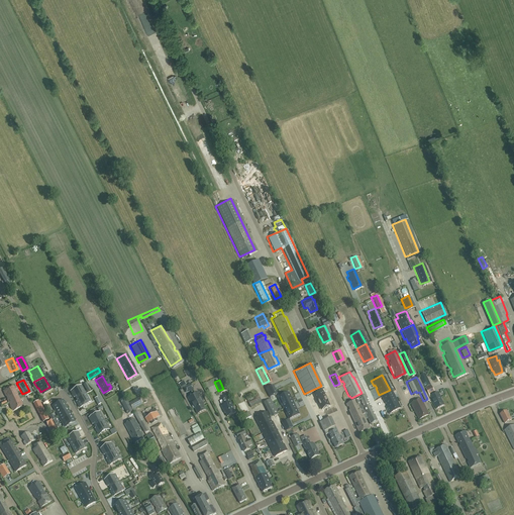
[(189,382),(184,385),(181,386),(184,391),(191,387),(189,382)]
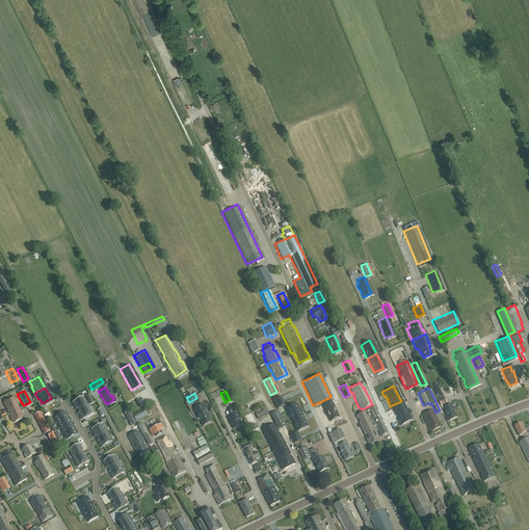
[(440,406),(446,419),(454,416),(452,412),(451,411),(450,408),(451,408),(449,404),(448,402),(445,403),(441,394),(434,397),(440,406)]
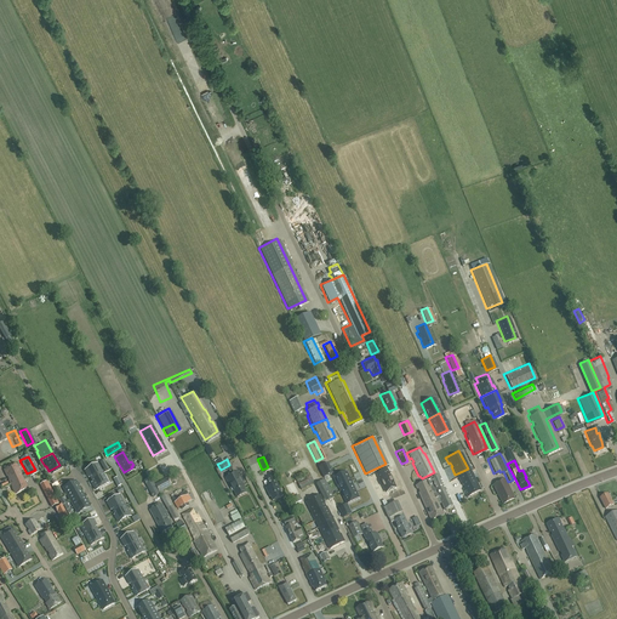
[(86,475),(89,477),(100,471),(93,461),(81,469),(85,476),(86,475)]
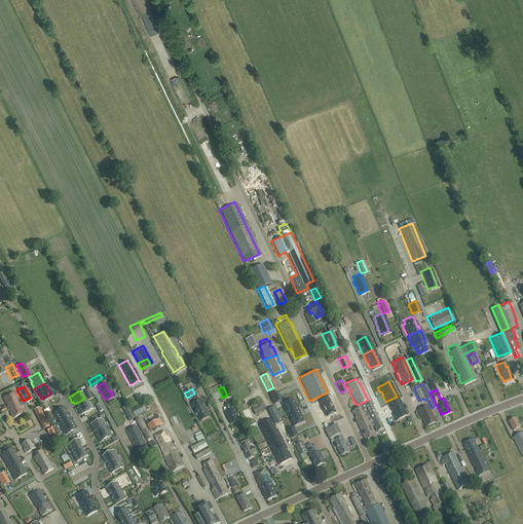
[(275,390),(267,394),(271,402),(279,399),(275,390)]
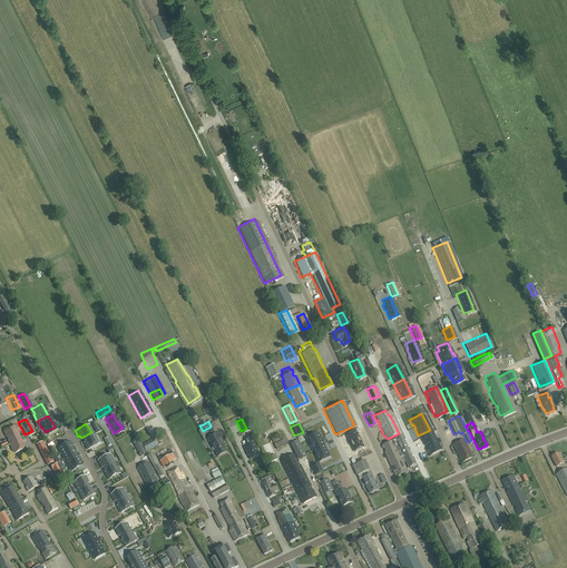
[(7,442),(18,438),(11,424),(0,429),(3,434),(5,434),(6,438),(5,439),(7,442)]
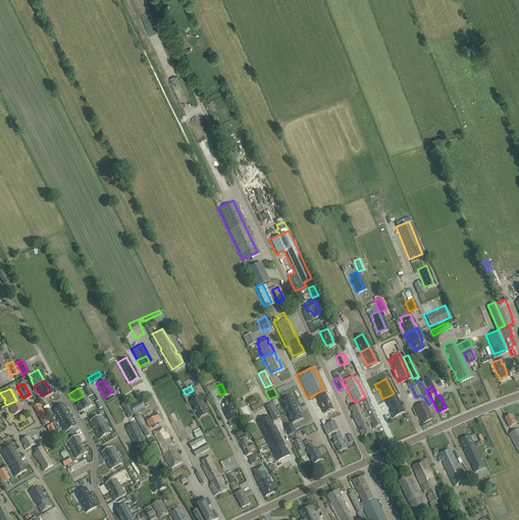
[(315,396),(322,411),(330,407),(328,402),(329,402),(327,399),(324,392),(315,396)]
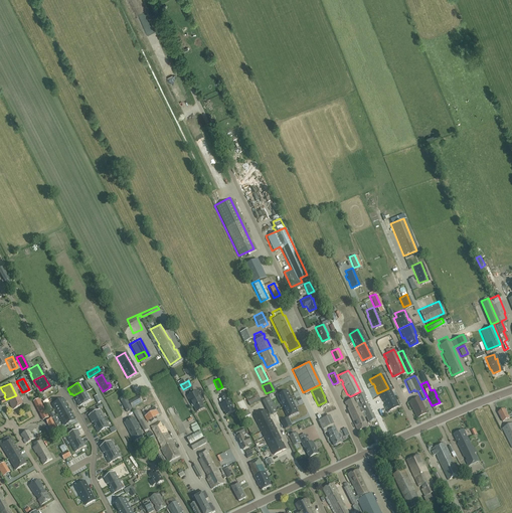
[(251,387),(241,392),(247,404),(258,399),(251,387)]
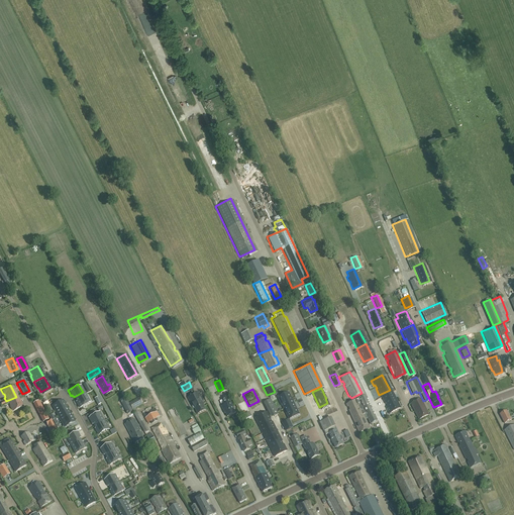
[(387,412),(398,406),(390,390),(379,395),(383,402),(384,402),(385,404),(383,405),(387,412)]
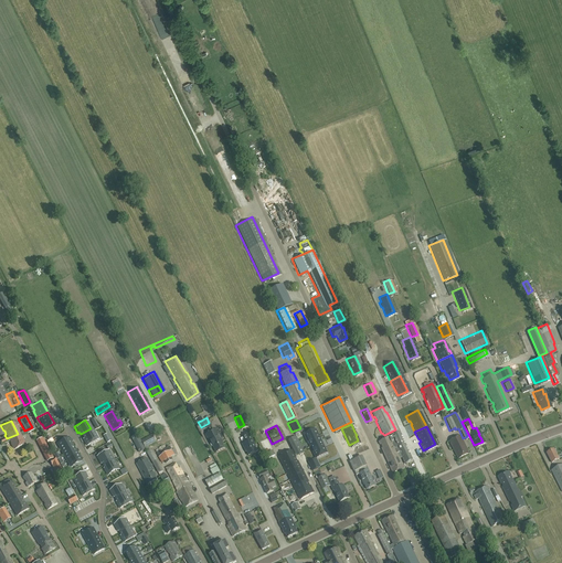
[(219,438),(212,427),(202,433),(205,438),(207,437),(209,441),(208,441),(208,442),(209,444),(210,444),(213,450),(221,446),(218,438),(219,438)]
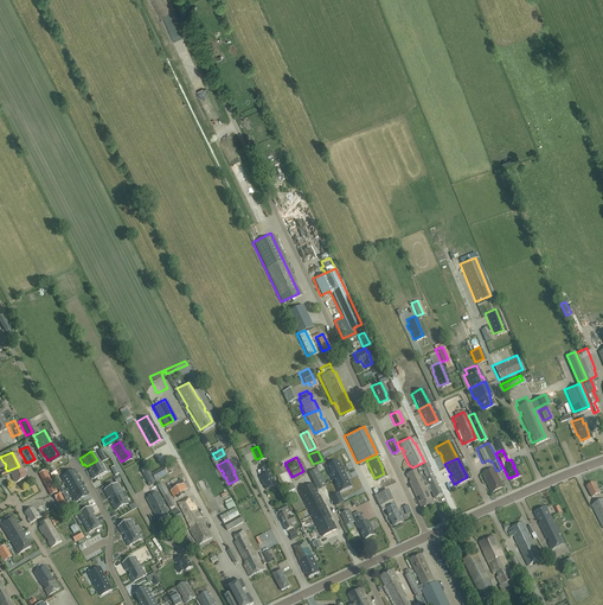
[(332,459),(322,464),(327,475),(328,475),(328,476),(340,470),(335,459),(332,460),(332,459)]
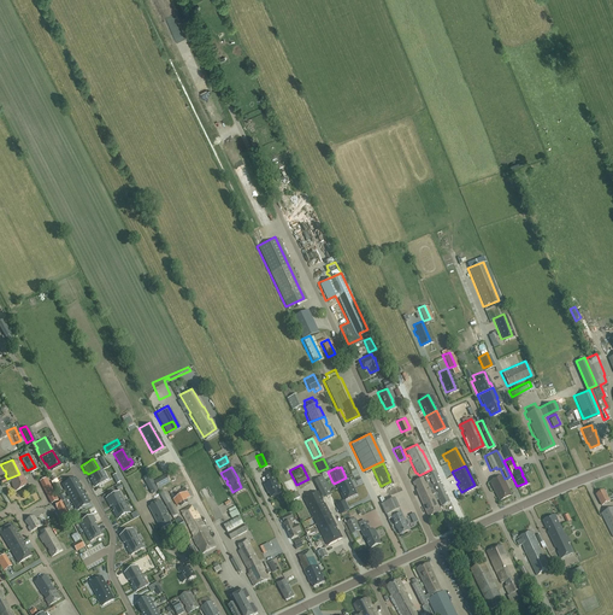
[(88,478),(92,485),(104,479),(99,468),(88,474),(89,476),(88,478)]
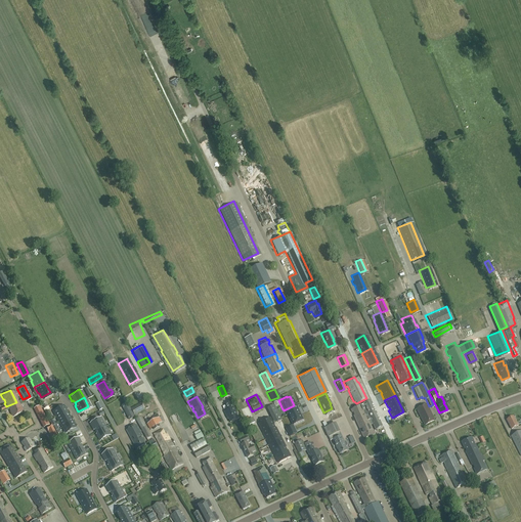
[(380,425),(368,398),(357,403),(348,407),(349,410),(350,410),(352,414),(351,414),(361,437),(372,432),(365,418),(367,417),(373,428),(380,425)]
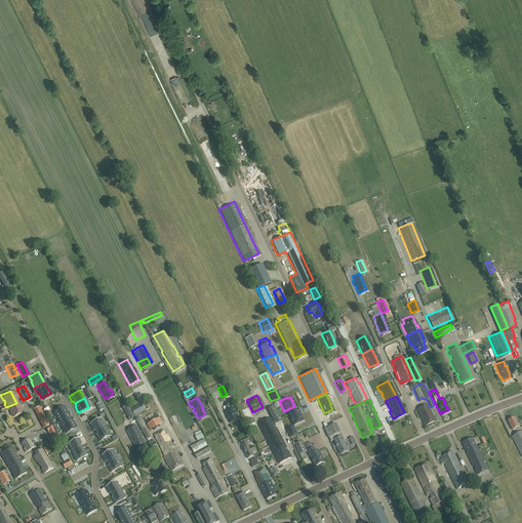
[(236,417),(233,411),(229,401),(223,404),(226,409),(223,411),(226,417),(228,421),(236,417)]
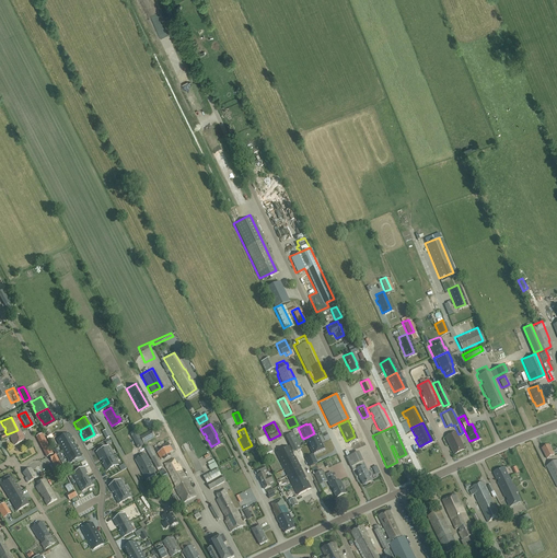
[(132,429),(128,432),(129,436),(134,443),(136,446),(140,443),(132,429)]
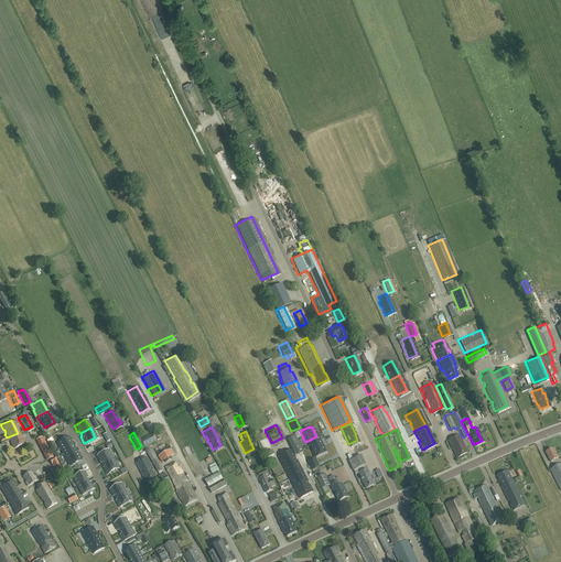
[(149,432),(138,439),(141,444),(152,439),(149,432)]
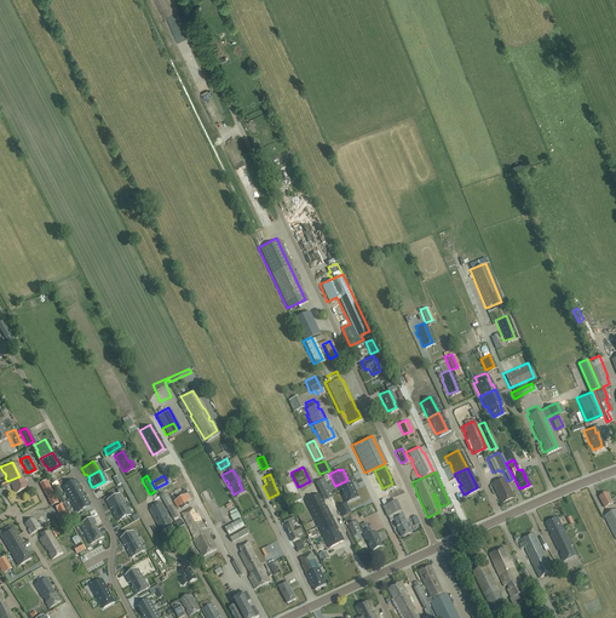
[(19,476),(7,481),(9,485),(11,492),(24,485),(22,479),(21,479),(19,476)]
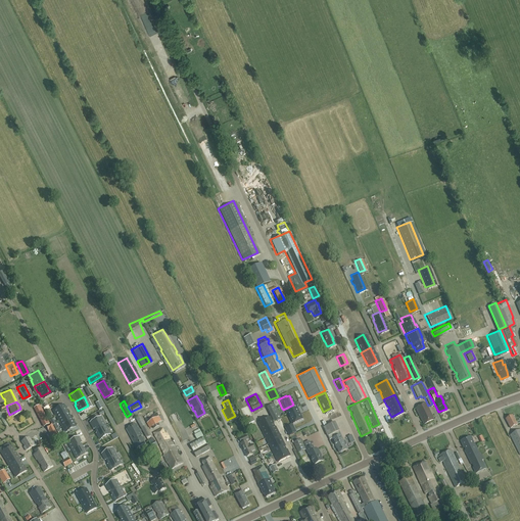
[(421,423),(431,418),(423,401),(413,407),(421,423)]
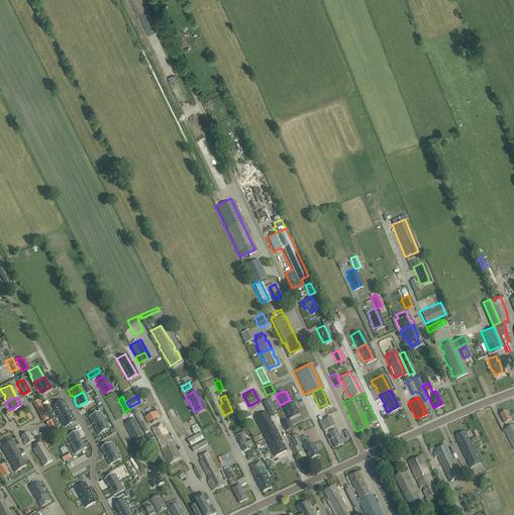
[(271,414),(275,412),(268,398),(264,400),(271,414)]
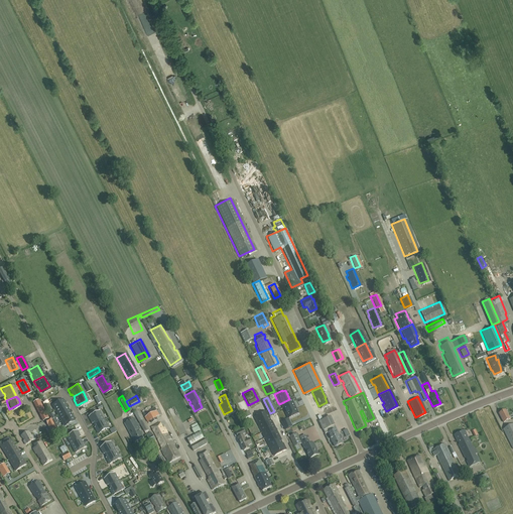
[(30,400),(30,401),(38,417),(39,419),(45,416),(36,398),(32,399),(30,400)]
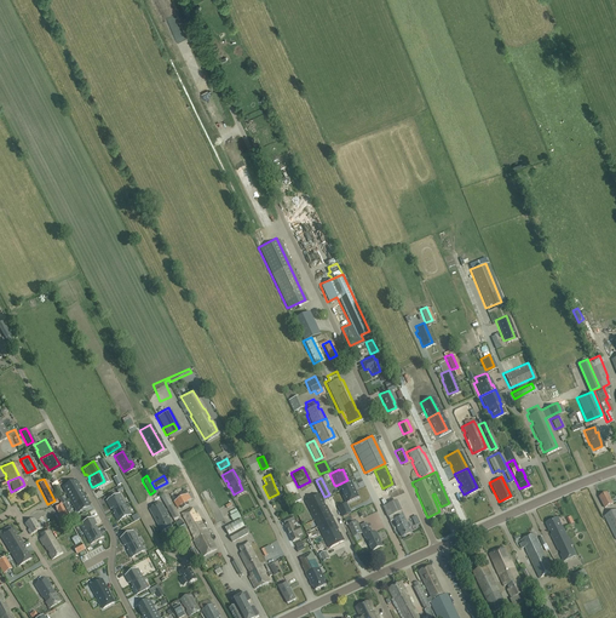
[(61,485),(64,491),(75,485),(72,479),(61,485)]
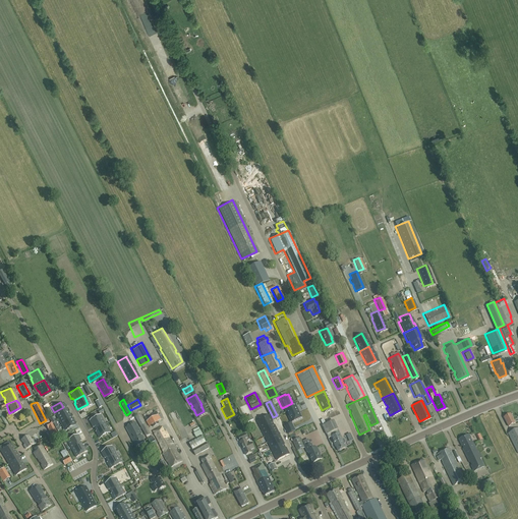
[(292,403),(282,408),(289,420),(298,415),(296,411),(294,409),(295,408),(292,403)]
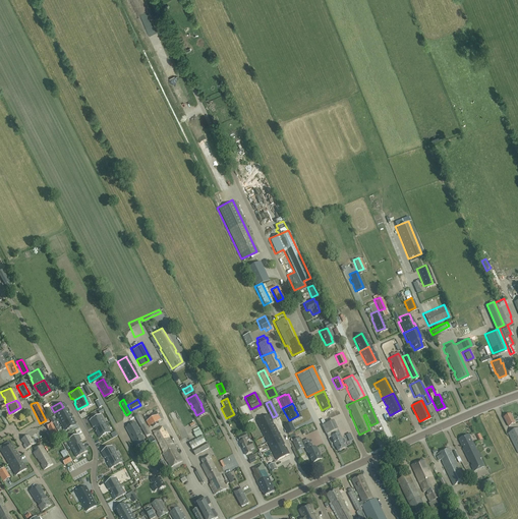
[(54,412),(56,418),(66,412),(63,407),(54,412)]
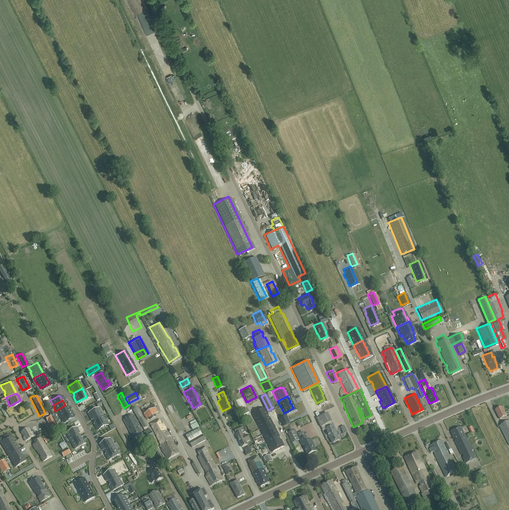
[(144,418),(156,411),(151,402),(139,409),(144,418)]
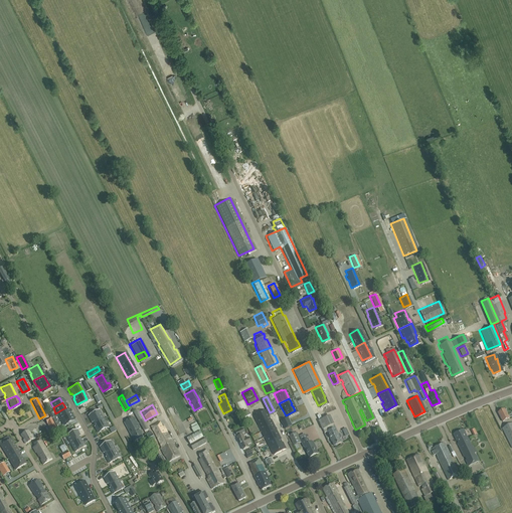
[(170,404),(165,406),(173,423),(178,420),(170,404)]
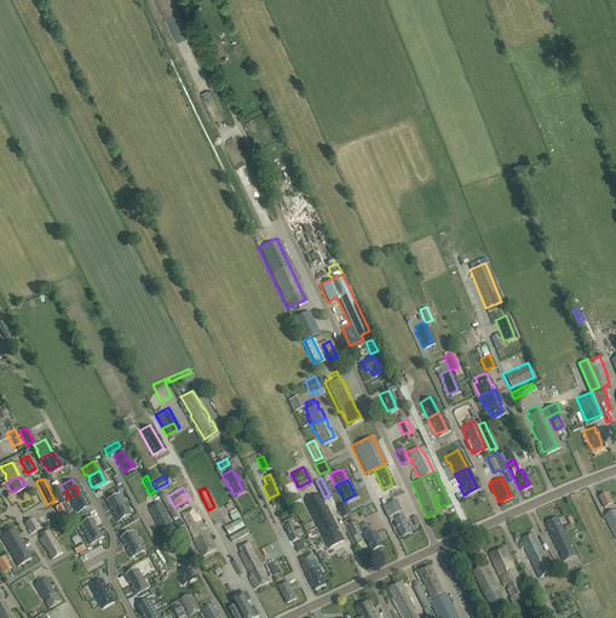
[(79,491),(67,498),(70,504),(82,497),(79,491)]
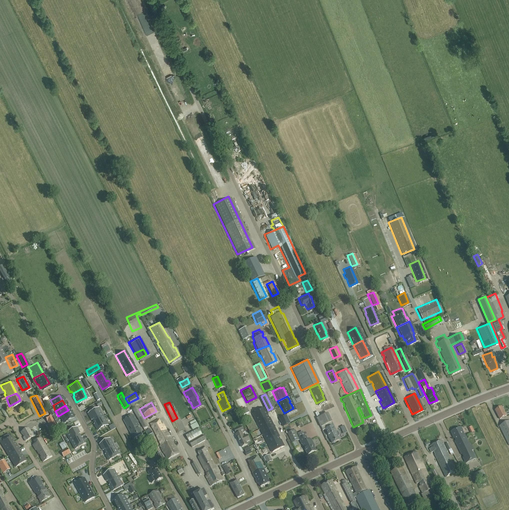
[(497,417),(503,414),(499,405),(492,408),(497,417)]
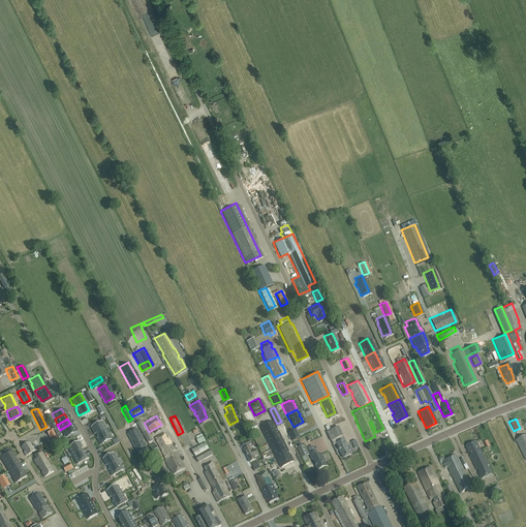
[(145,440),(149,438),(138,420),(134,422),(145,440)]
